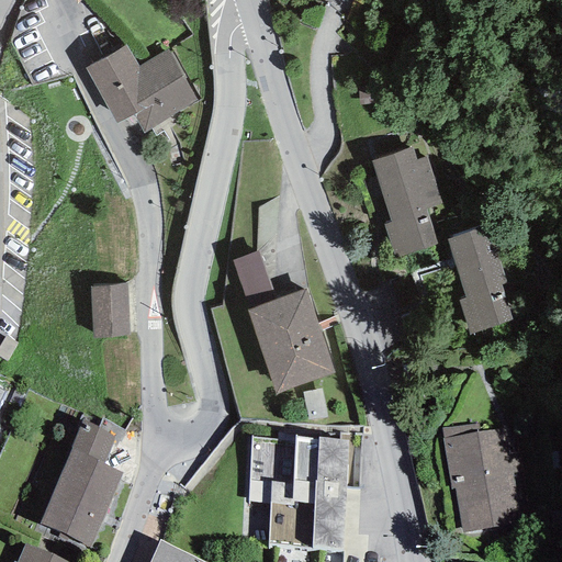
[(134,115),(144,133),(197,101),(168,51),(138,66),(125,46),(85,69),(116,124),(134,115)]
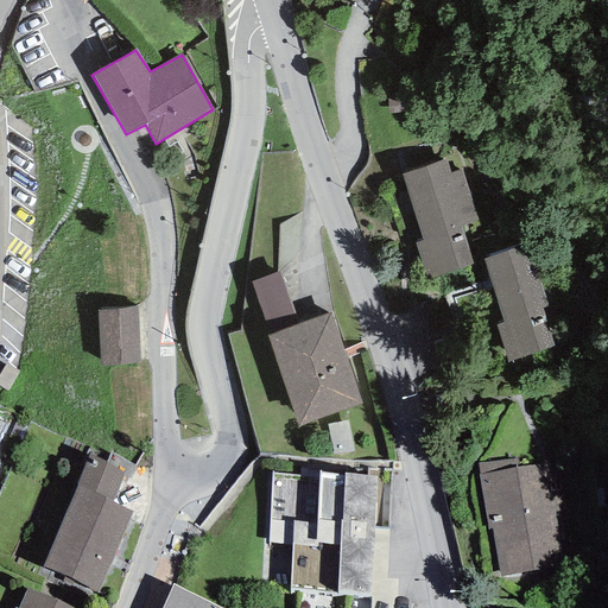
[(447,159),(401,173),(422,241),(413,244),(425,279),(473,264),(461,227),(476,222),(461,171),(450,173),(447,159)]
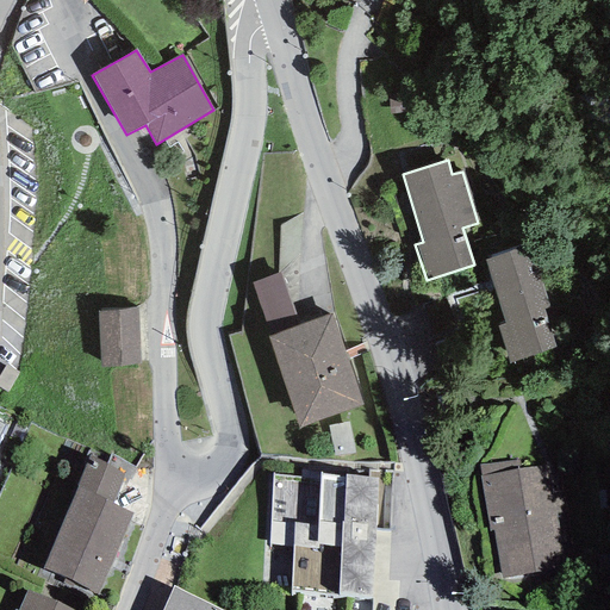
[(528,246),(484,261),(505,324),(497,327),(509,365),(556,348),(543,309),(548,307),(528,246)]
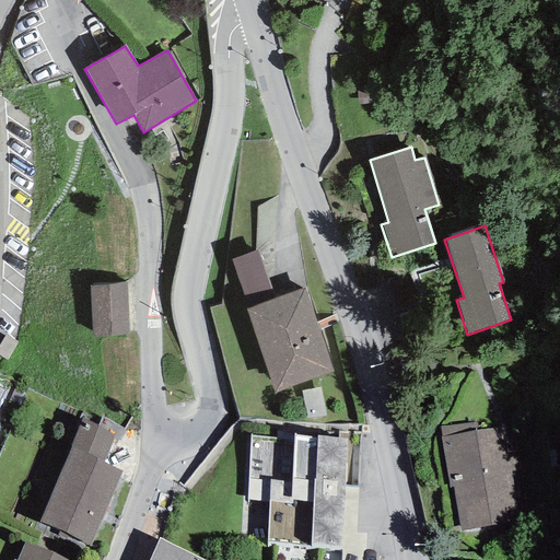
[(256,251),(231,259),(247,307),(272,299),(256,251)]
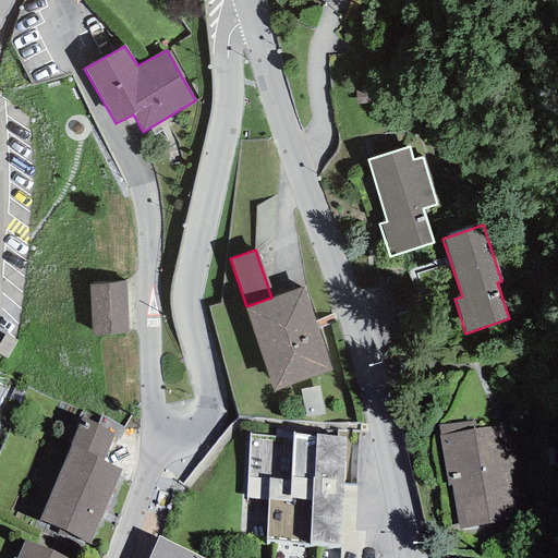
[(124,283),(89,286),(93,336),(129,334),(124,283)]
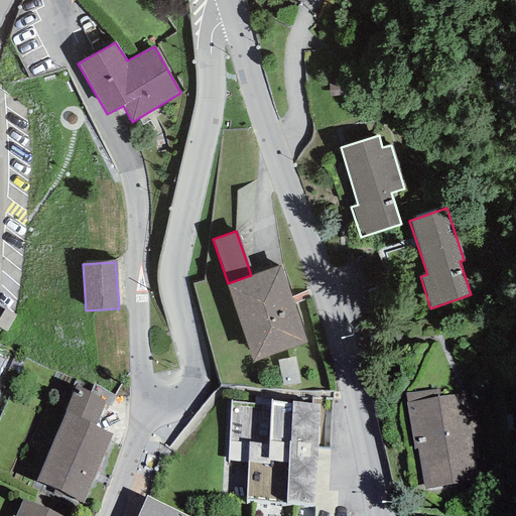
[(228,283),(226,284),(252,361),(307,342),(280,265),(251,275),(228,283)]
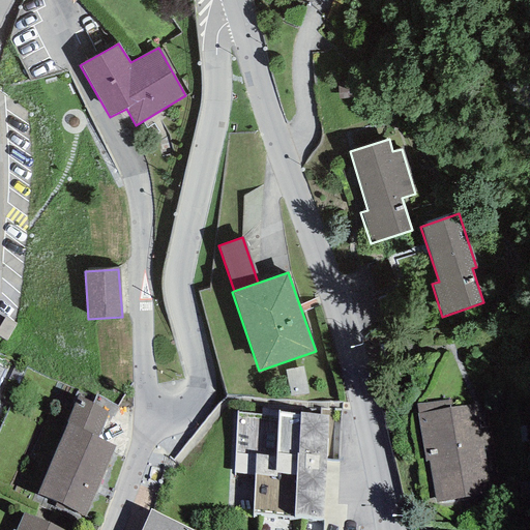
[(78,395),(36,494),(86,516),(115,446),(97,437),(109,413),(78,395)]
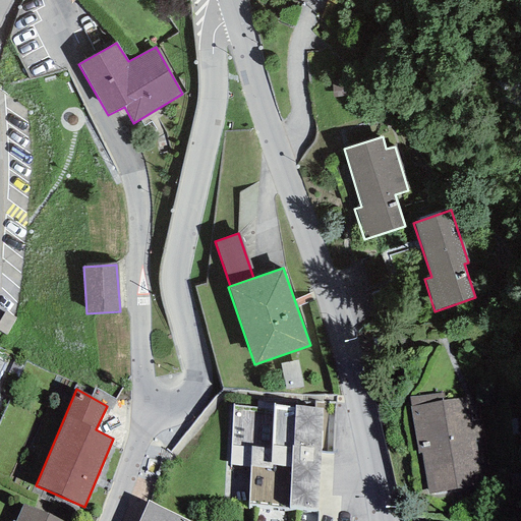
[(411,406),(409,407),(417,453),(421,453),(428,494),(490,483),(476,396),(468,397),(445,401),(443,392),(409,398),(411,406)]
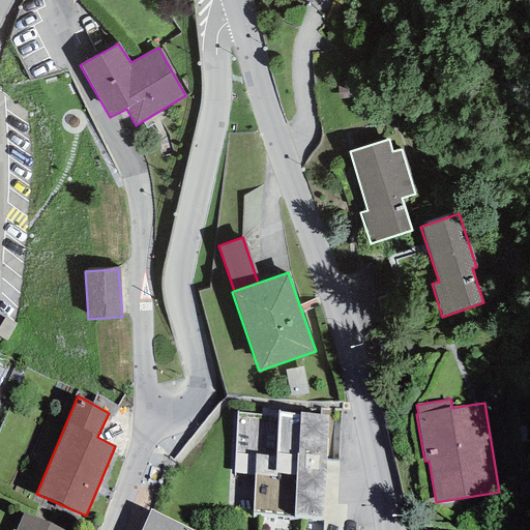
[(322,518),(327,415),(236,410),(233,472),(255,473),(253,514),(322,518)]
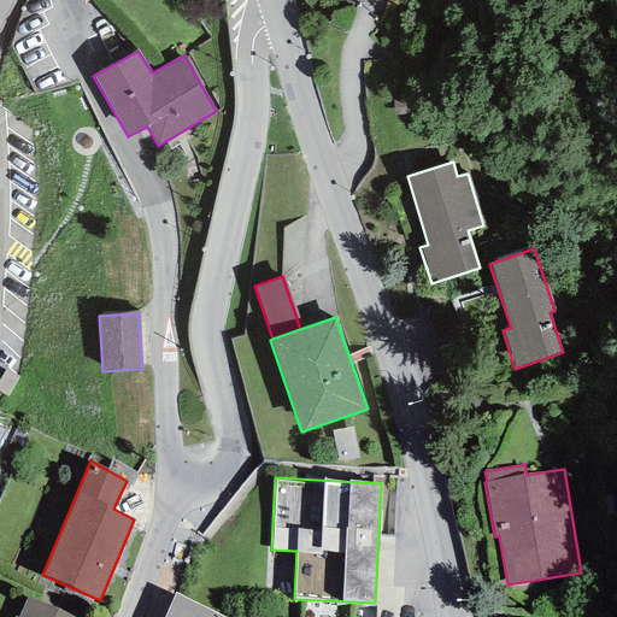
[(224,616),(175,592),(164,616),(224,616)]
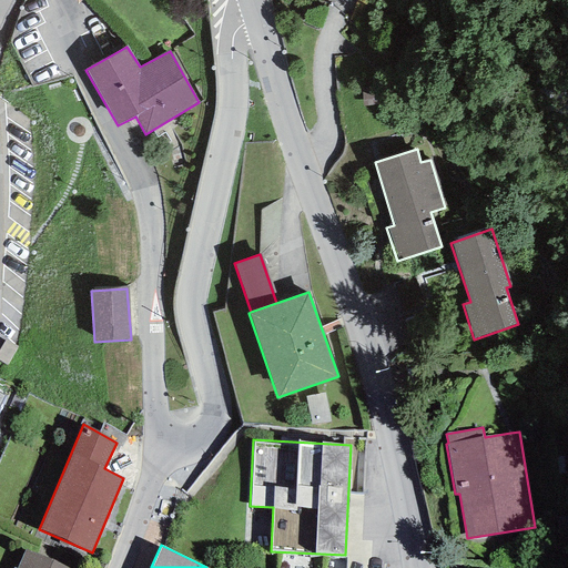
[(64,567),(24,549),(16,567),(14,567),(13,567),(12,567),(64,567)]
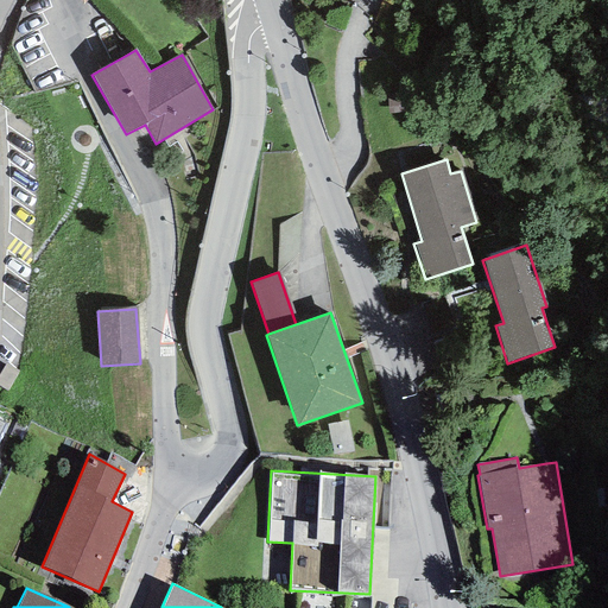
All buildings are outlined.
